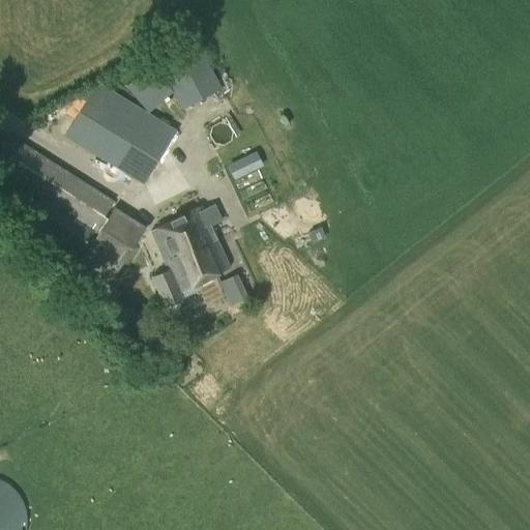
[(181,109),(221,88),(193,36),(154,58),(181,109)]
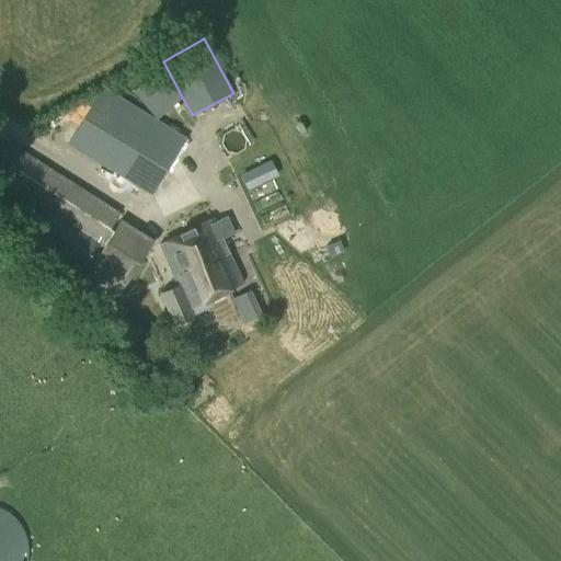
[(150,195),(185,138),(101,87),(66,145),(150,195)]
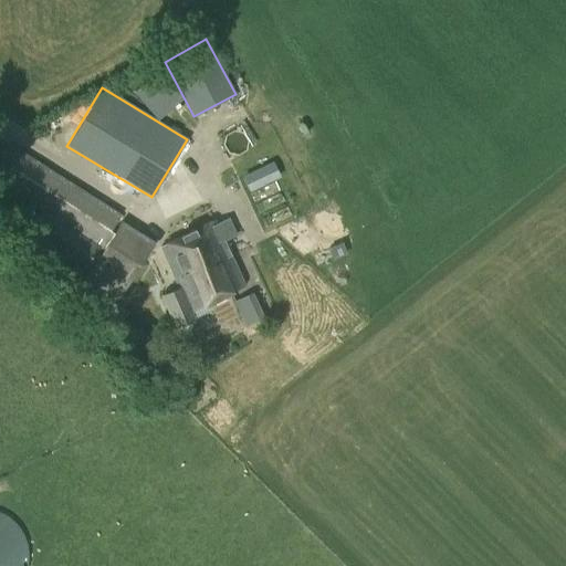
[(117,300),(154,242),(121,222),(124,216),(19,149),(6,142),(0,148),(0,185),(40,211),(25,234),(74,264),(71,270),(81,276),(83,273),(86,274),(84,279),(117,300)]
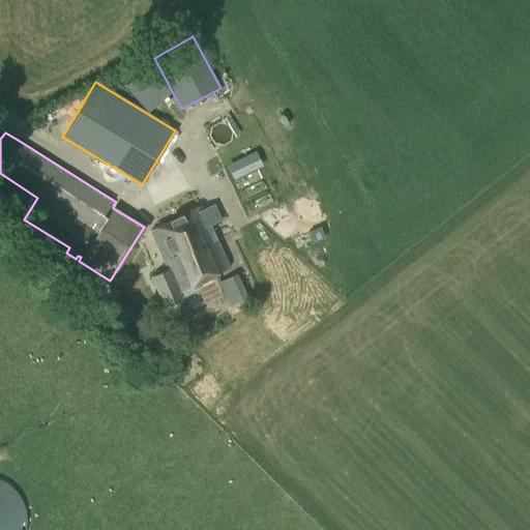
[(164,305),(180,298),(177,292),(227,267),(208,225),(219,219),(212,206),(151,234),(168,269),(150,277),(164,305)]
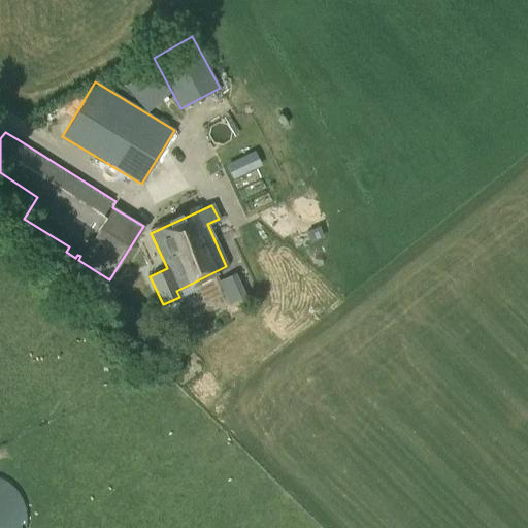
[(239,287),(223,294),(228,305),(244,298),(239,287)]
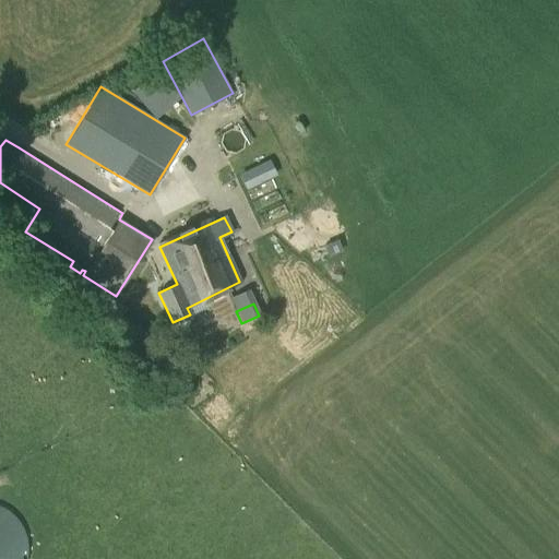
[(0,558),(24,558),(26,552),(26,544),(24,536),(22,528),(18,522),(12,515),(7,511),(0,507),(0,558)]
